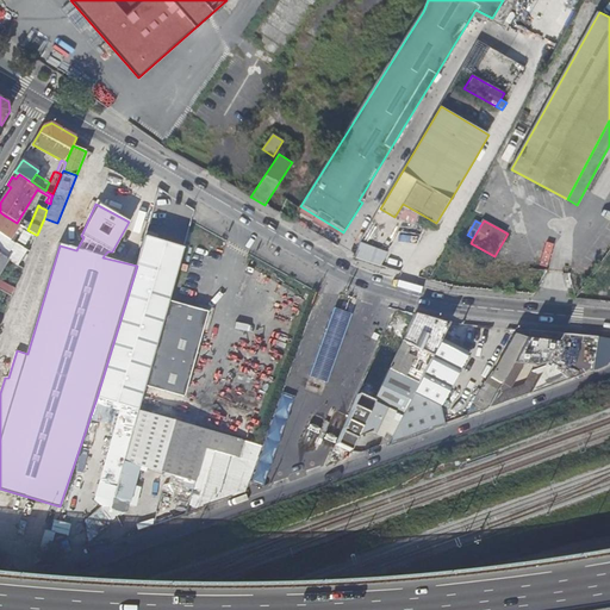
[(12,242),(27,250),(36,235),(27,230),(20,225),(12,242)]
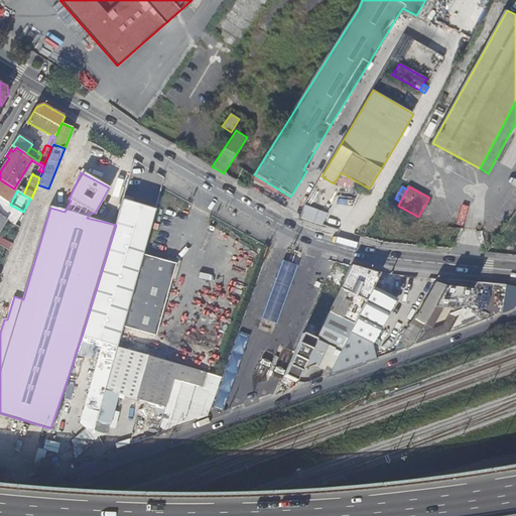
[(82,337),(117,348),(122,328),(143,255),(155,210),(131,203),(133,198),(126,196),(124,202),(123,201),(116,225),(82,337)]
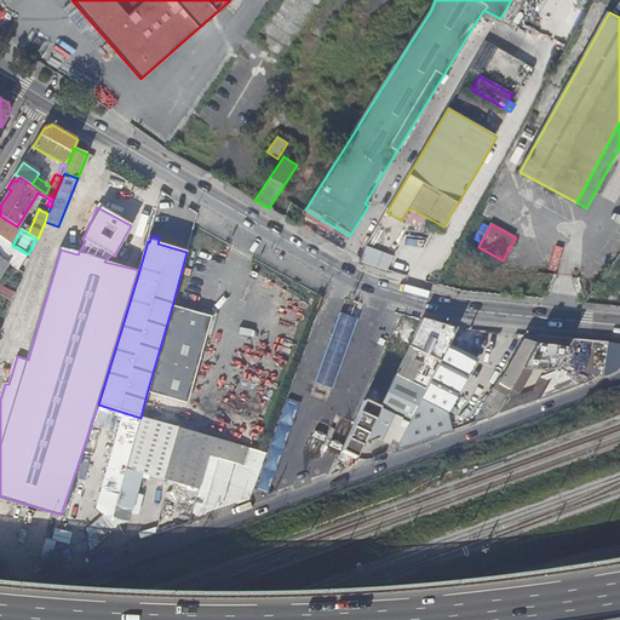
[(10,264),(18,270),(28,254),(12,246),(0,237),(0,258),(6,262),(10,264)]
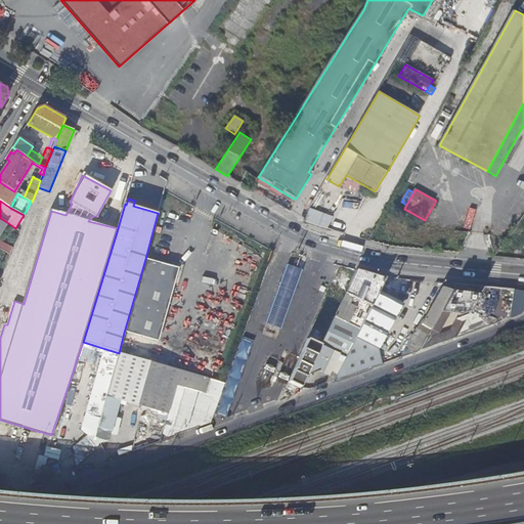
[(0,236),(8,223),(5,221),(0,218),(0,236)]
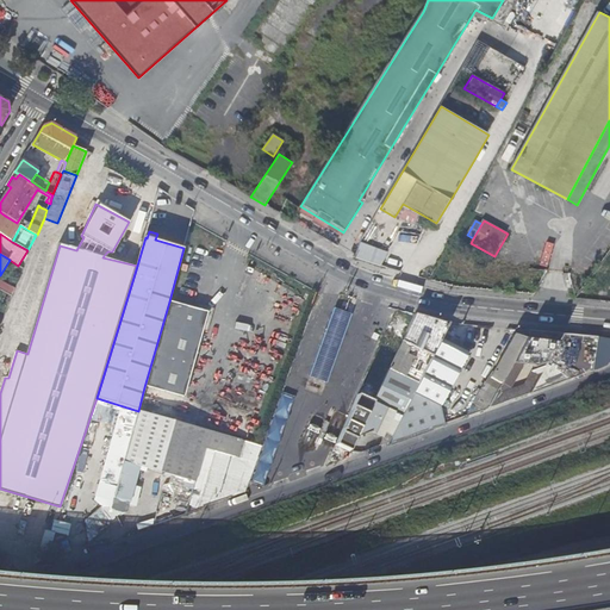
[(0,285),(0,288),(12,297),(16,290),(2,282),(0,285)]
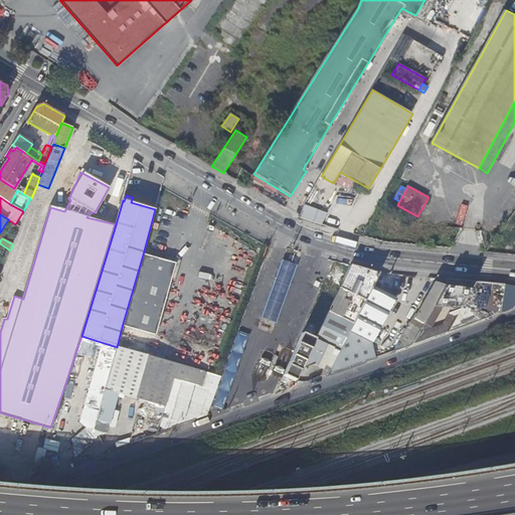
[(143,254),(122,327),(156,336),(176,265),(143,254)]
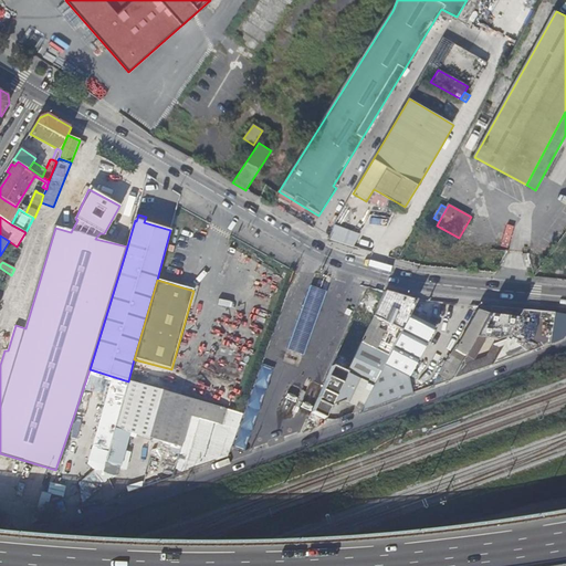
[(353,311),(359,289),(350,285),(343,307),(353,311)]
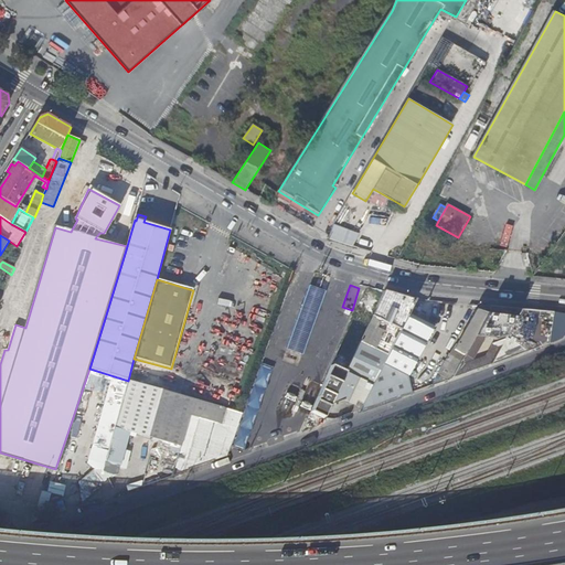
[(345,373),(330,405),(344,401),(354,405),(351,411),(360,409),(415,300),(416,299),(396,294),(394,297),(384,292),(345,373)]
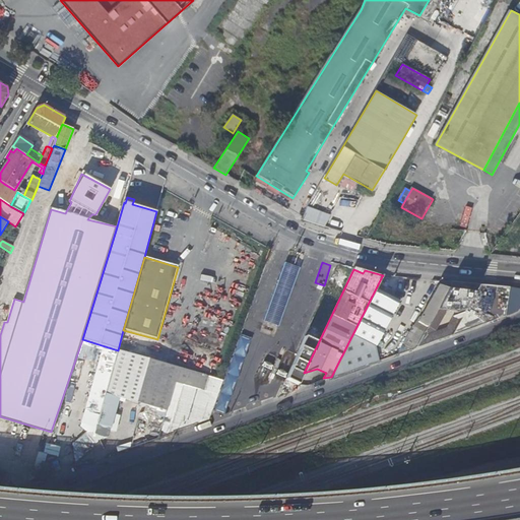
[(280,283),(285,271),(284,271),(276,293),(277,293),(280,283)]
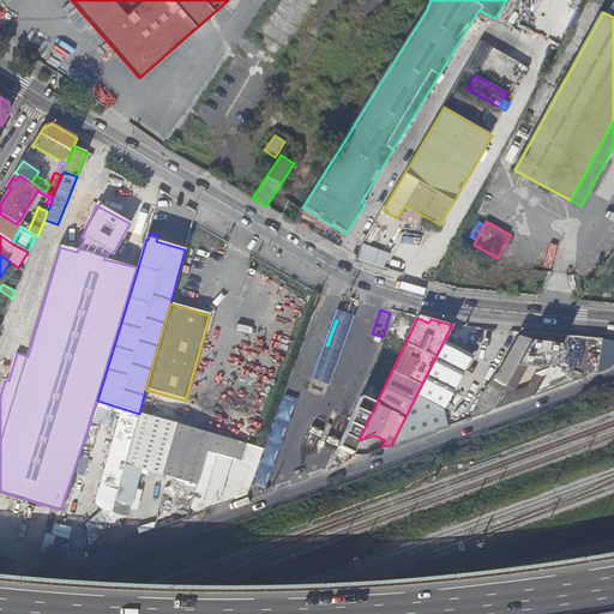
[(351,326),(337,320),(331,335),(327,345),(341,351),(342,351),(351,326)]
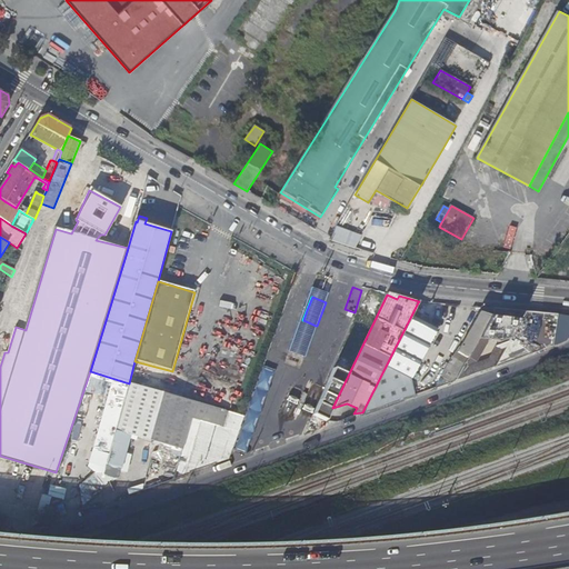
[(362,412),(361,416),(415,396),(410,380),(436,331),(421,323),(430,308),(418,302),(362,412)]
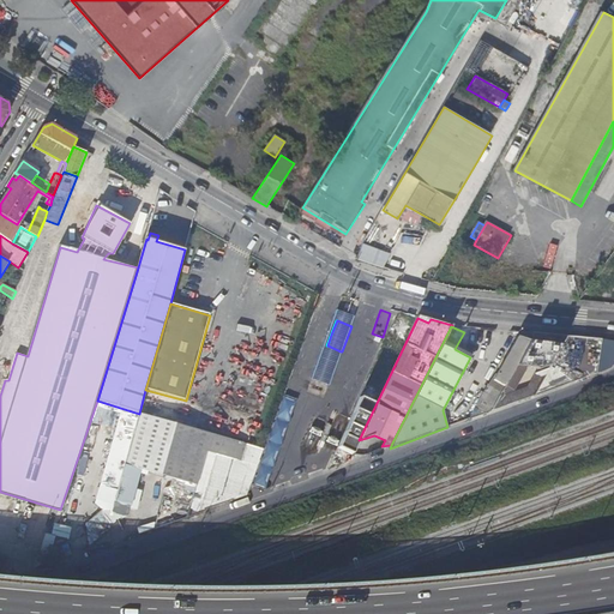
[(503,392),(492,411),(534,396),(567,336),(535,332),(531,341),(505,386),(503,392)]
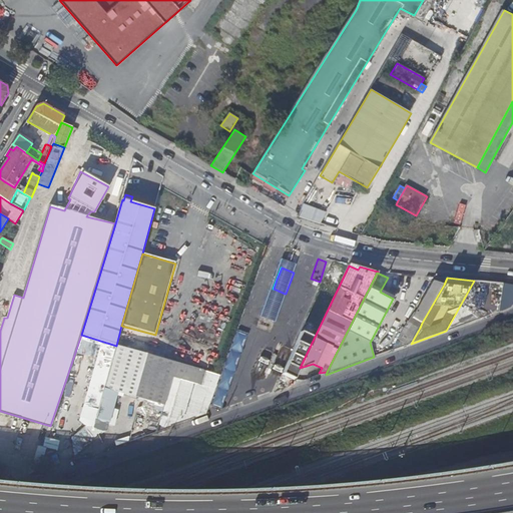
[(474,281),(446,331),(498,312),(502,284),(474,281)]
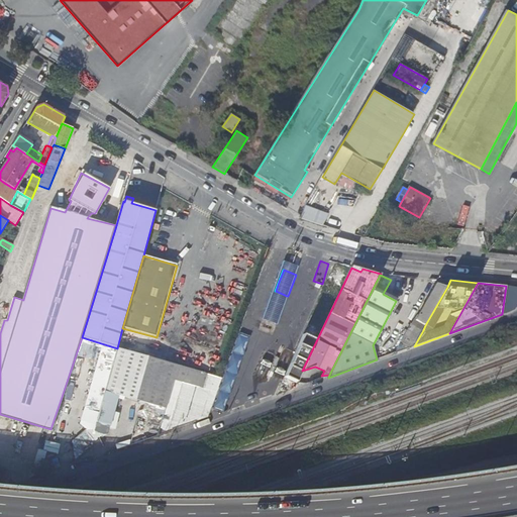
[(437,284),(416,320),(425,325),(447,287),(437,284)]
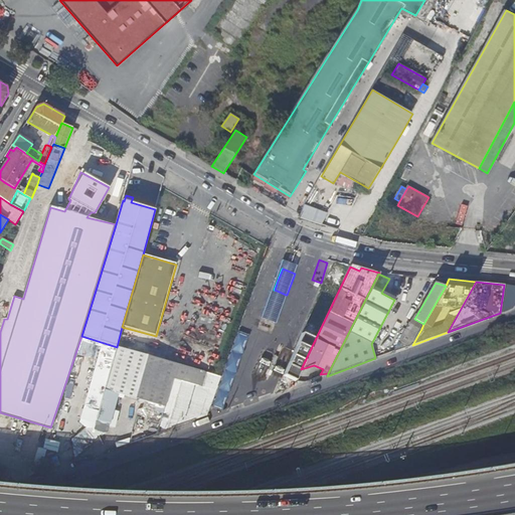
[(281,309),(286,295),(275,290),(270,305),(281,309)]
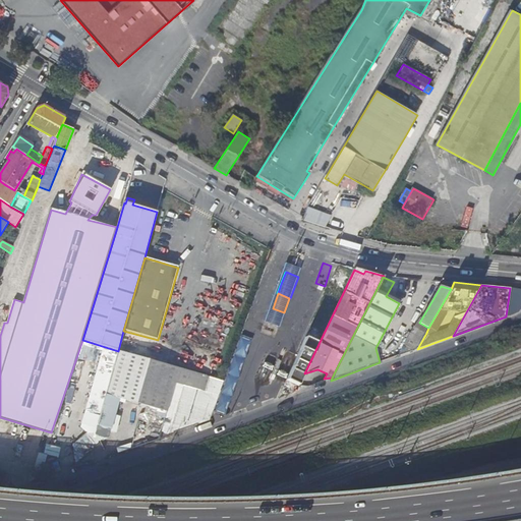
[(272,307),(272,308),(264,329),(277,334),(285,312),(284,312),(273,308),(272,307)]
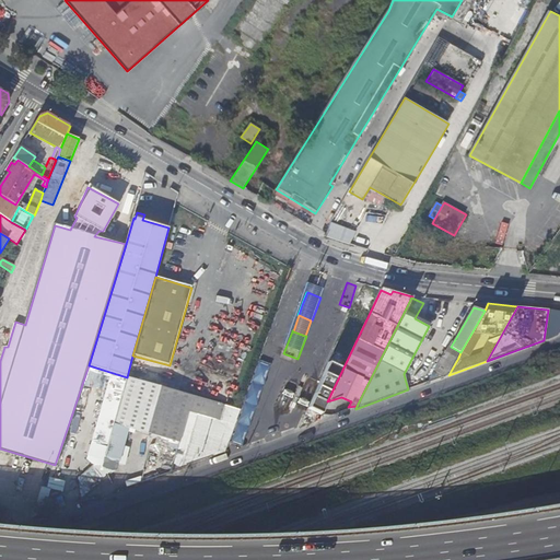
[(451,347),(447,352),(458,358),(461,352),(451,347)]
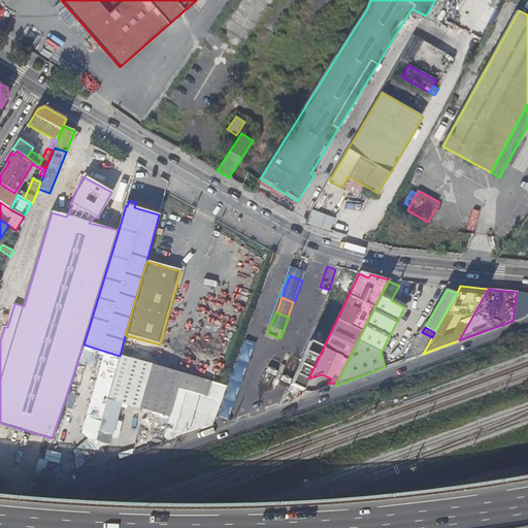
[(422,332),(406,360),(423,354),(432,337),(422,332)]
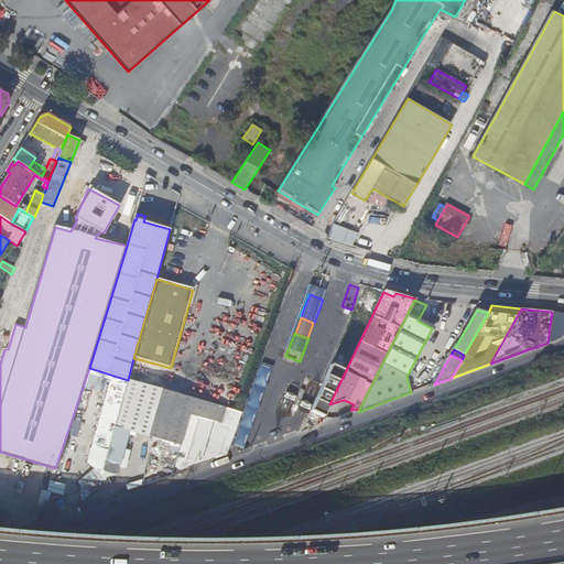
[(242,447),(268,367),(257,364),(231,444),(242,447)]
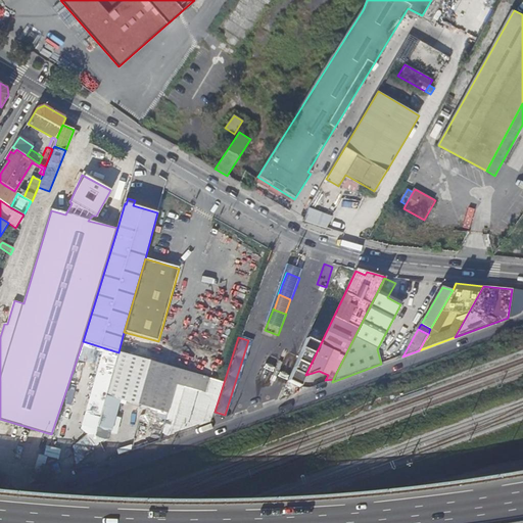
[(306,339),(287,384),(299,388),(305,375),(320,345),(306,339)]
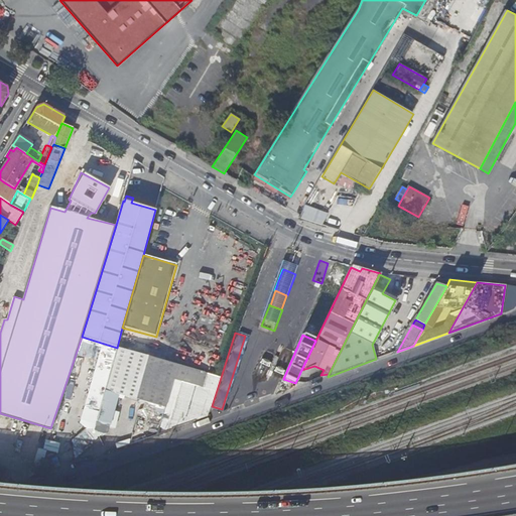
[(174,379),(190,384),(196,369),(117,348),(105,390),(166,407),(174,379)]
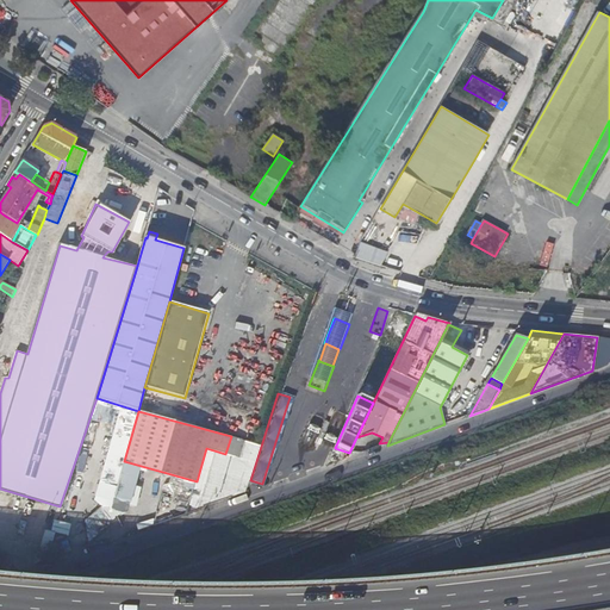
[(231,436),(225,454),(240,458),(244,440),(231,436)]
